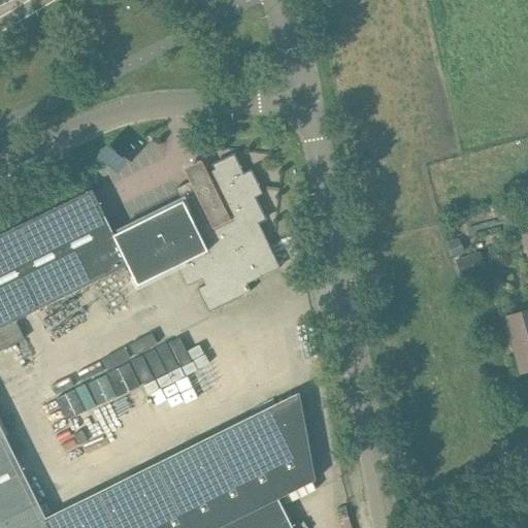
[(107,155),(114,168),(138,155),(131,141),(107,155)]
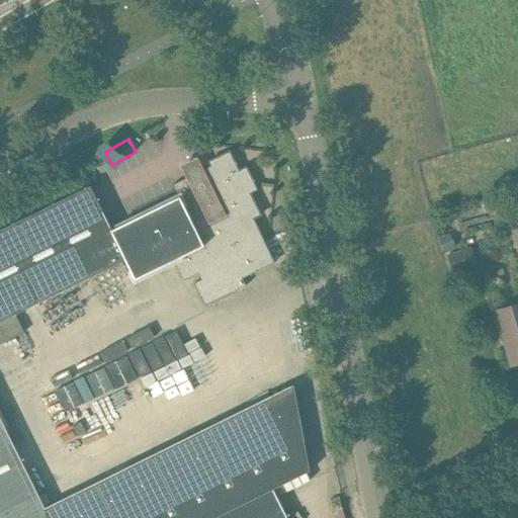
[(0,517),(216,517),(273,489),(310,470),(293,384),(46,508),(0,417),(0,322),(126,259),(135,276),(173,257),(184,279),(197,272),(201,280),(194,283),(204,306),(246,285),(243,278),(275,262),(254,219),(261,214),(251,193),(258,189),(247,167),(239,171),(230,151),(208,161),(211,166),(202,171),(205,178),(191,185),(195,192),(113,233),(90,186),(0,230),(0,517)]
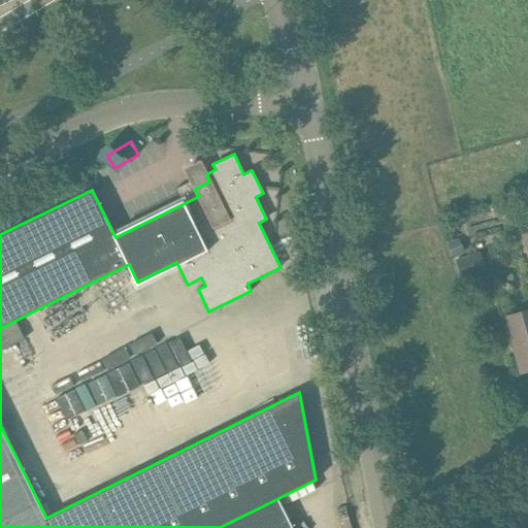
[(459,237),(448,243),(455,258),(466,252),(459,237)]
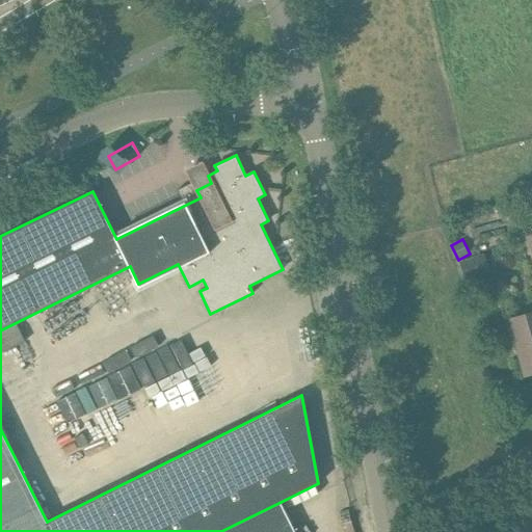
[(472,258),(459,261),(466,280),(477,276),(472,258)]
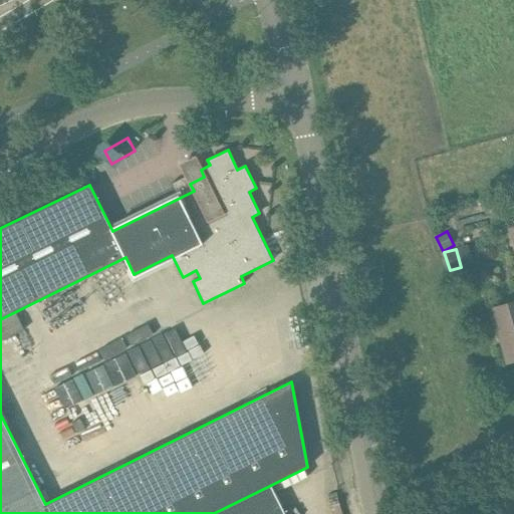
[(513,360),(513,303),(492,310),(507,362),(513,360)]
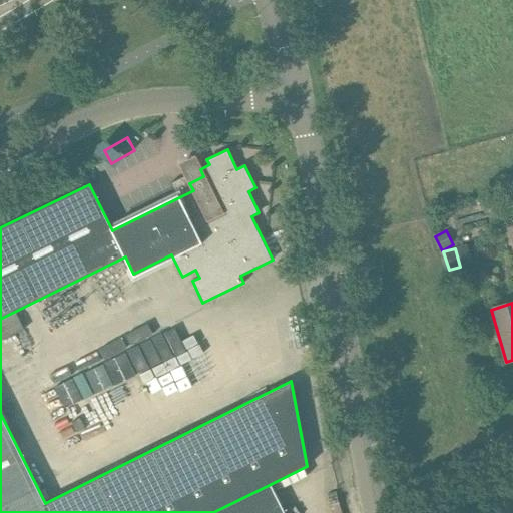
[(173,339),(188,388),(211,381),(196,332),(173,339)]
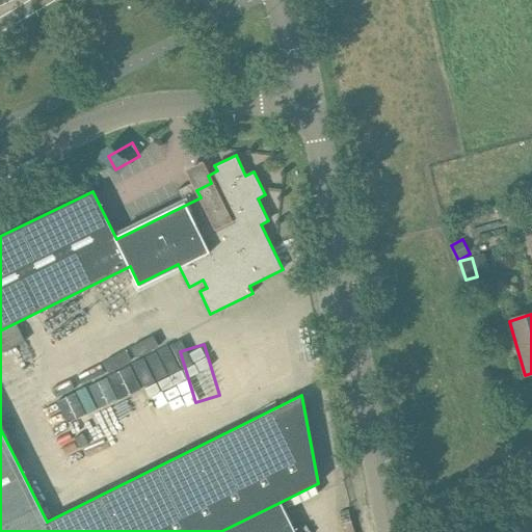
[(221,531),(295,531),(281,502),(221,531)]
